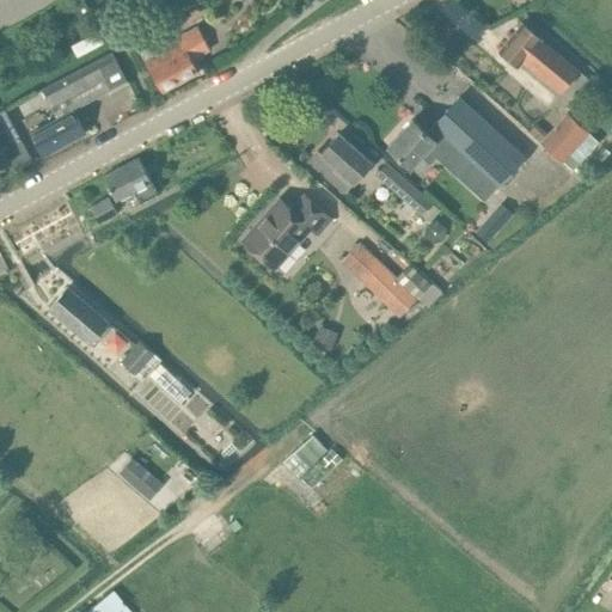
[(78,22),(92,14),(85,1),(72,8),(78,22)]
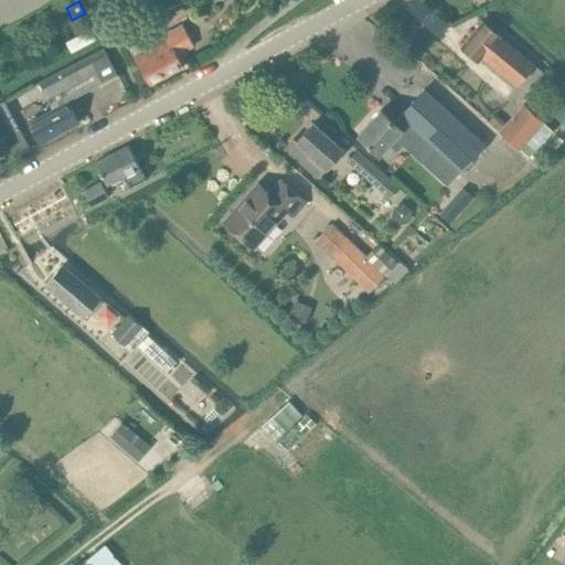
[(482,55),(502,72),(515,83),(532,63),(498,35),(499,34),(481,20),(460,45),(479,61),(482,55)]
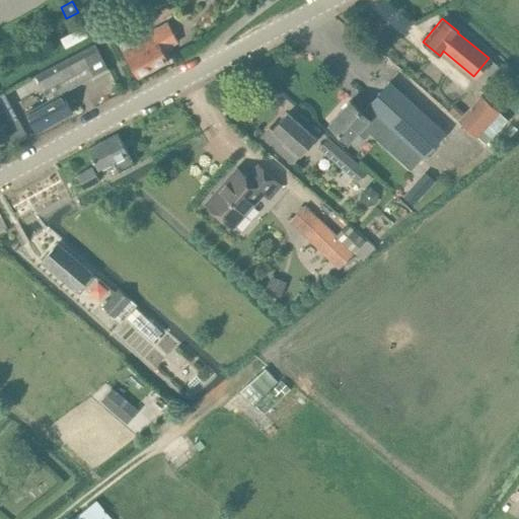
[(120,40),(133,66),(139,77),(167,63),(161,52),(177,44),(167,23),(136,41),(132,32),(120,40)]
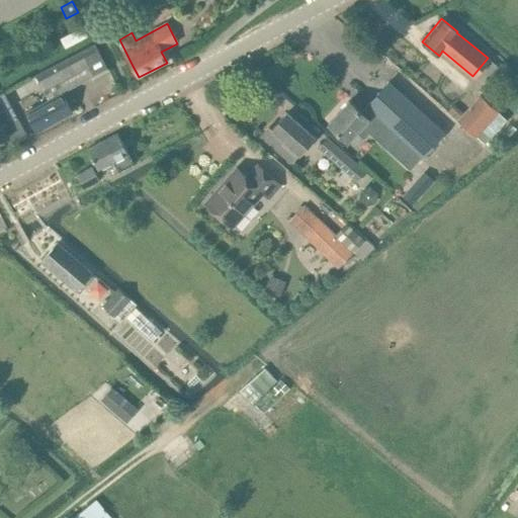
[(82,26),(60,38),(65,48),(87,35),(82,26)]
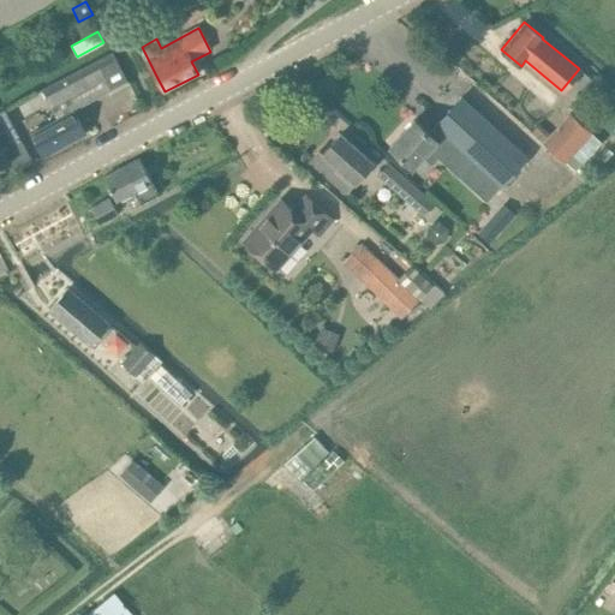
[(57,118),(30,132),(43,156),(85,133),(73,111),(112,90),(129,82),(113,53),(112,51),(53,81),(41,88),(42,91),(46,97),(57,118)]
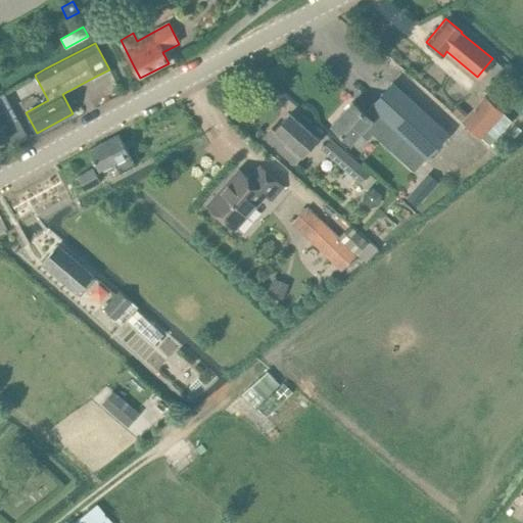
[(331,125),(351,143),(361,134),(367,139),(373,134),(414,170),(425,158),(426,158),(448,135),(392,82),(369,106),(370,107),(365,112),(352,101),(331,125)]
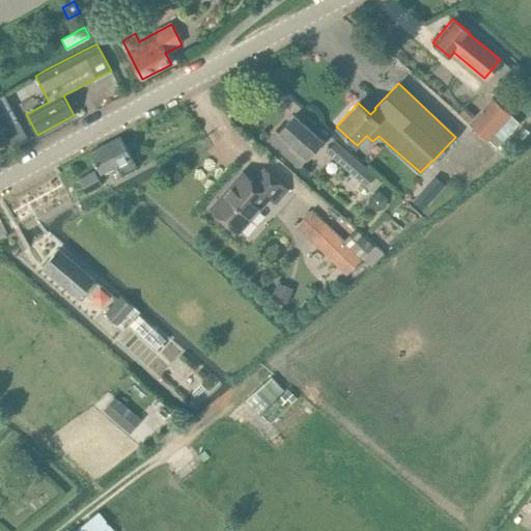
[(474,115),(468,122),(488,140),(488,141),(511,115),(511,114),(492,96),(474,115)]
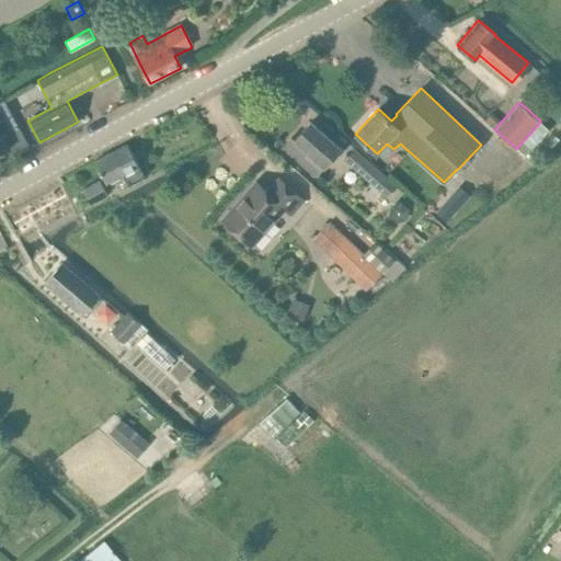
[(491,113),(484,121),(494,129),(501,122),(491,113)]
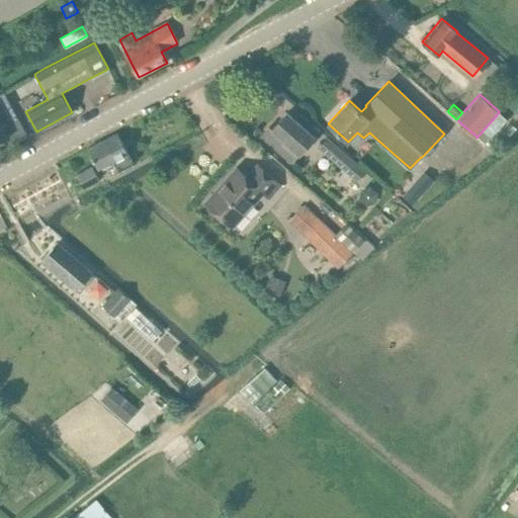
[(261,135),(291,162),(298,154),(299,155),(312,142),(314,143),(317,140),(286,111),(272,127),(270,125),(261,135)]
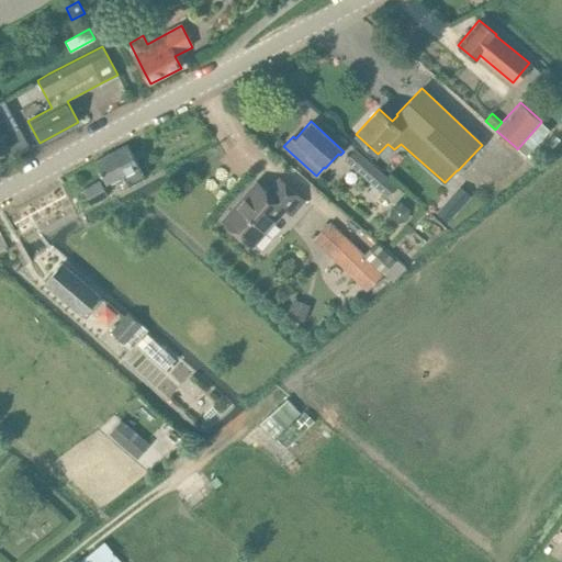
[(541,122),(517,149),(526,156),(550,131),(541,122)]
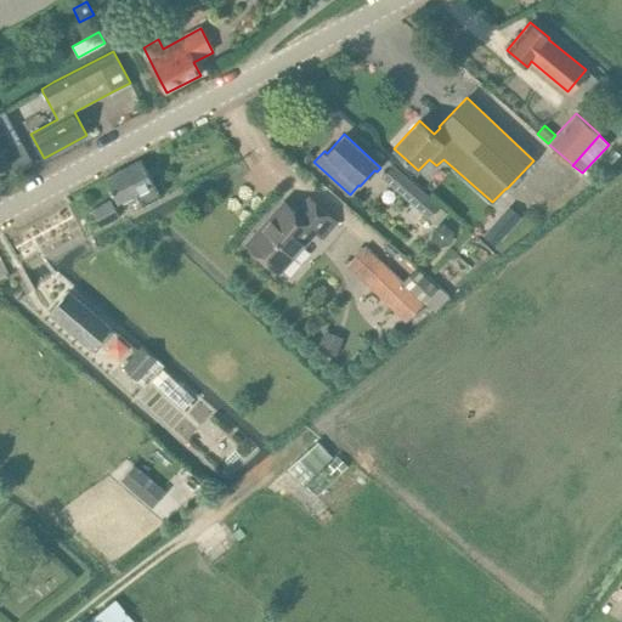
[(16,143),(4,150),(11,162),(17,173),(33,163),(21,141),(16,143)]
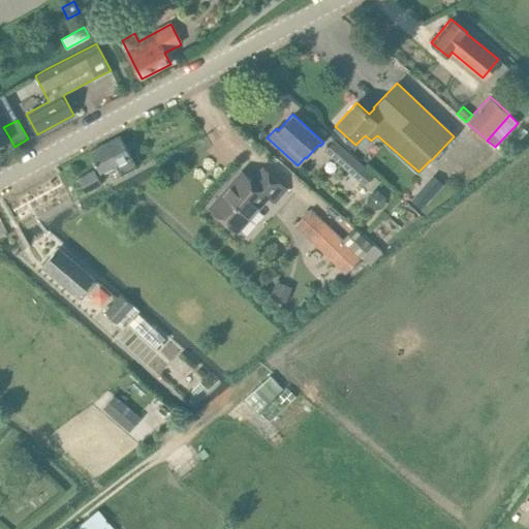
[(0,121),(0,143),(9,137),(3,127),(0,121)]
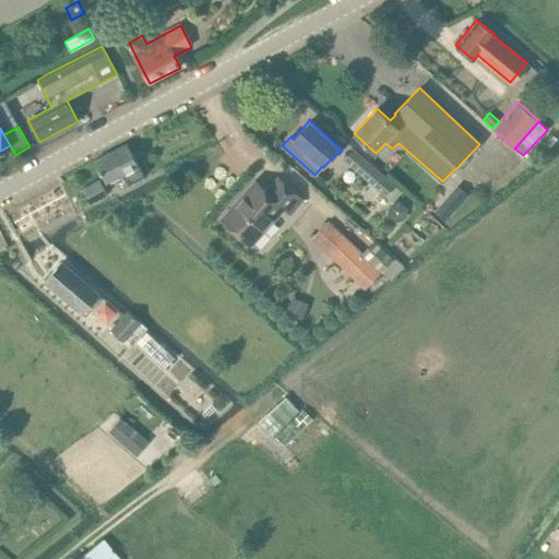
[(139,165),(127,143),(94,161),(106,181),(121,174),(128,185),(144,175),(139,165)]
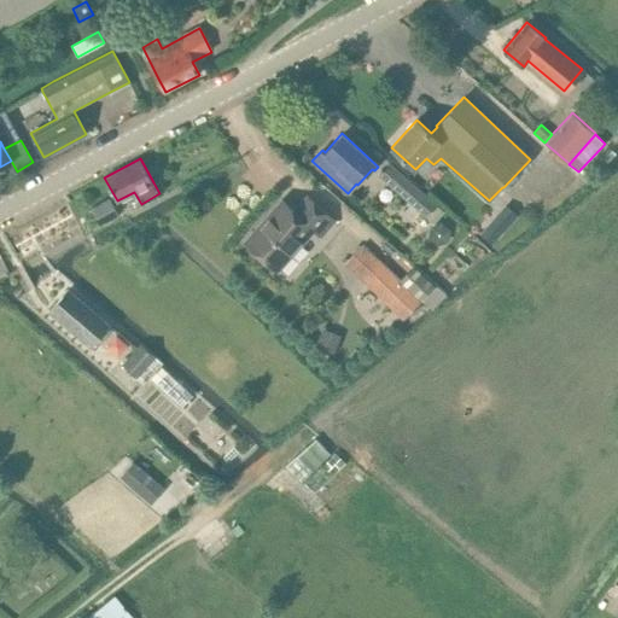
[(437,204),(390,163),(378,175),(426,216),(437,204)]
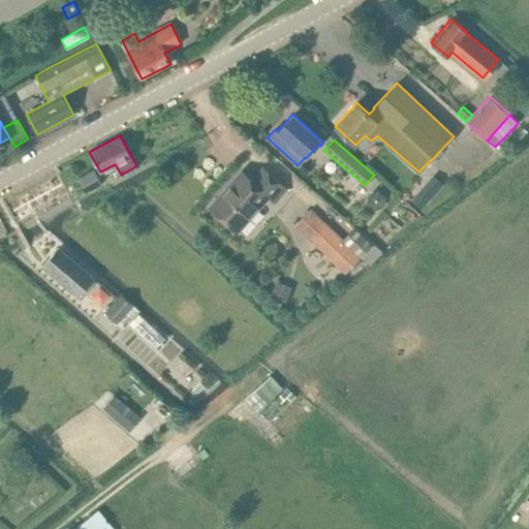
[(240,170),(209,207),(236,230),(267,196),(273,201),(284,188),(261,167),(251,180),(240,170)]
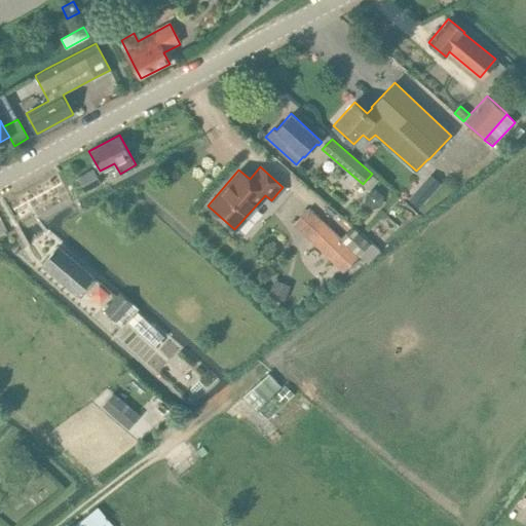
[(94,168),(77,178),(84,191),(101,183),(94,168)]
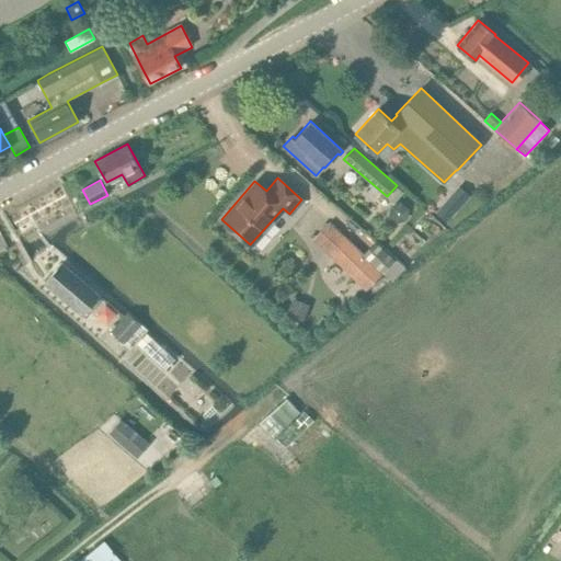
[(470,195),(459,186),(435,212),(447,222),(470,195)]
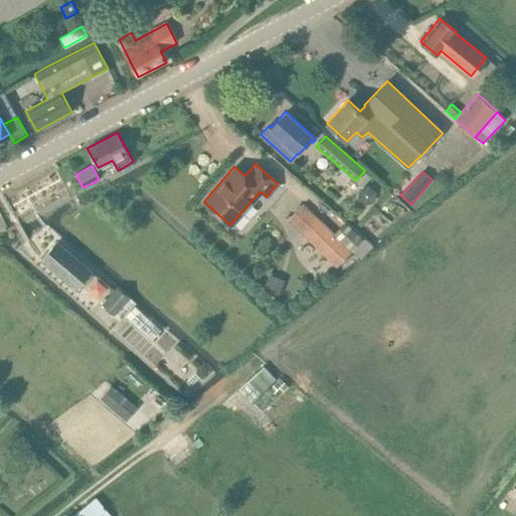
[(354,251),(320,220),(304,237),(338,268),(354,251)]
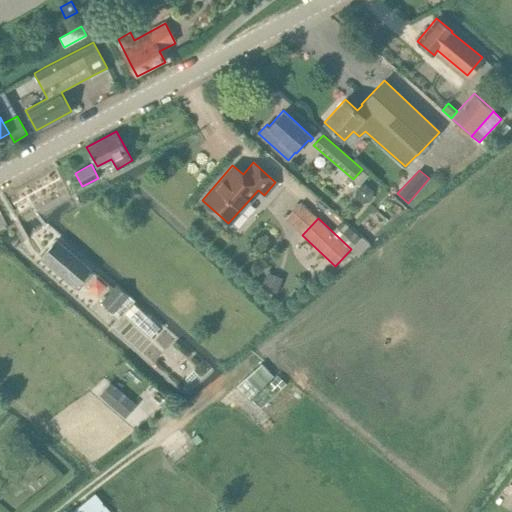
[(88,276),(92,271),(56,240),(40,258),(73,286),(85,273),(88,276)]
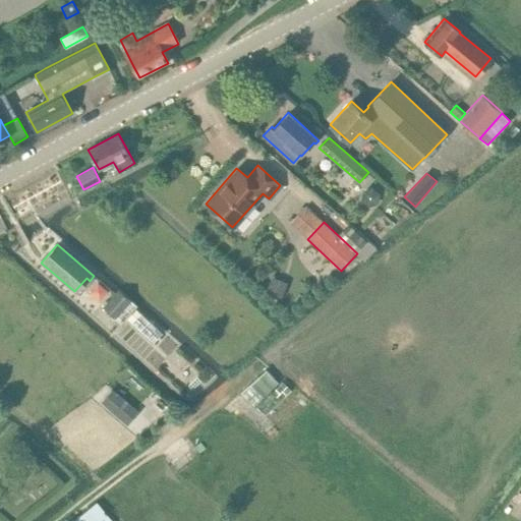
[(270,281),(266,291),(281,297),(286,287),(270,281)]
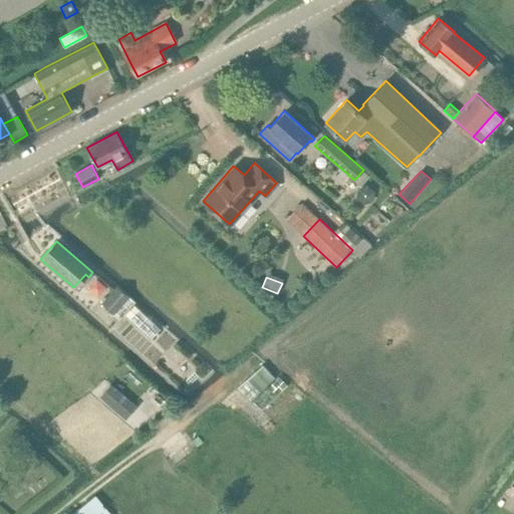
[(114,314),(116,312),(121,317),(124,314),(151,338),(160,329),(134,304),(136,302),(130,297),(115,285),(100,303),(114,314)]
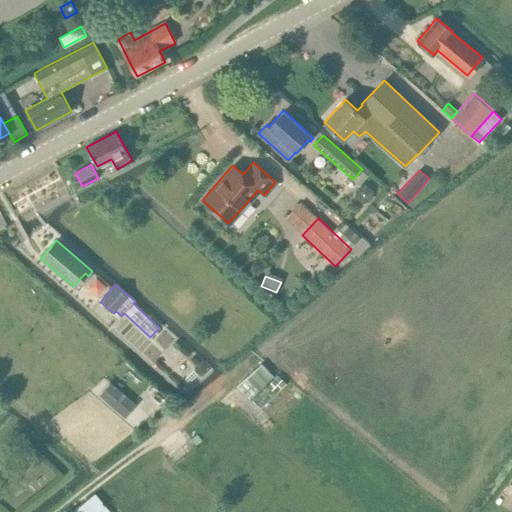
[(262,385),(273,375),(261,363),(250,374),(237,385),(249,397),(262,385)]
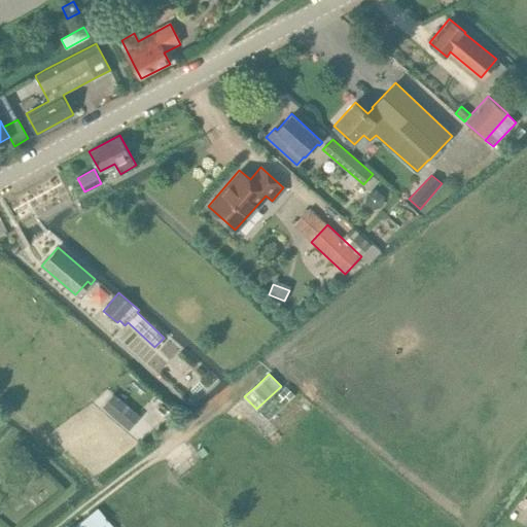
[(112,393),(101,407),(128,430),(139,417),(112,393)]
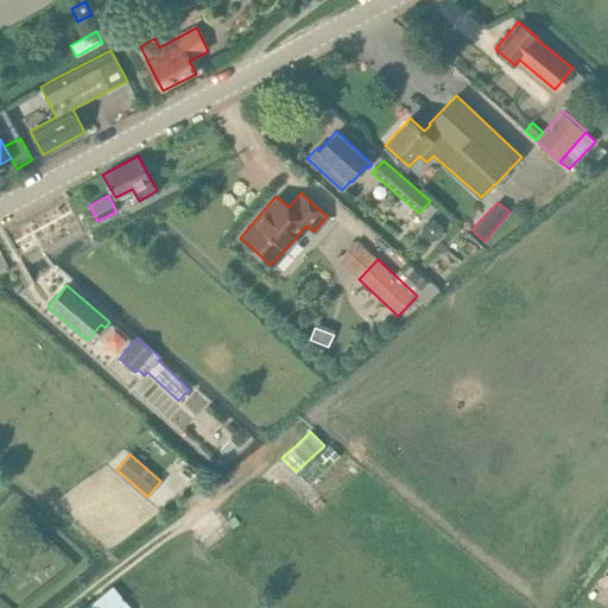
[(131,607),(112,586),(86,607),(131,607)]
